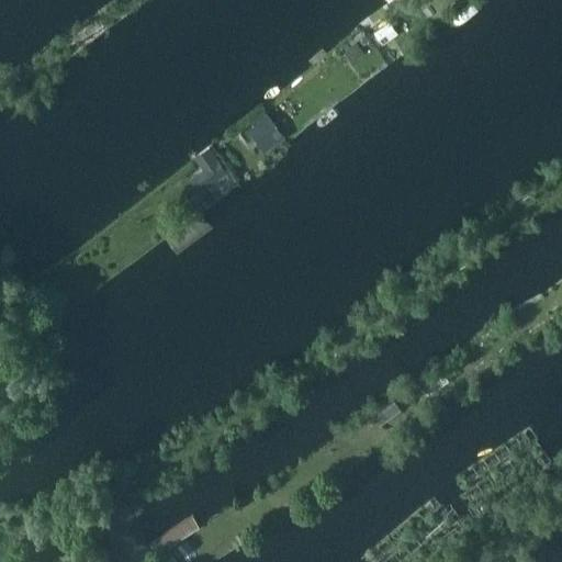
[(382,29),(375,33),(383,43),(390,38),(382,29)]
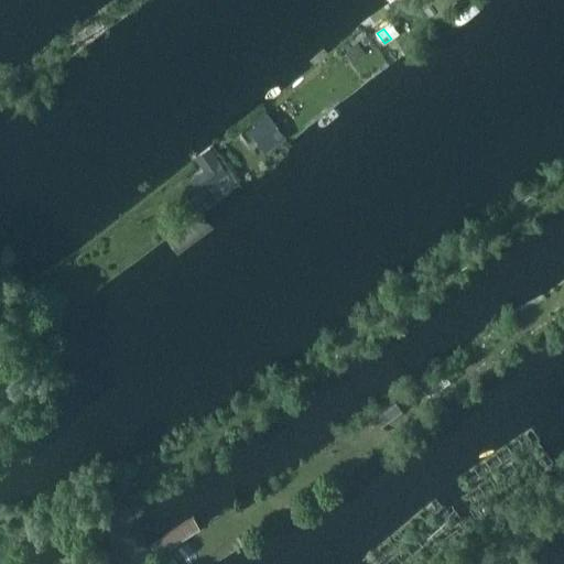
[(368,35),(361,40),(365,44),(371,40),(368,35)]
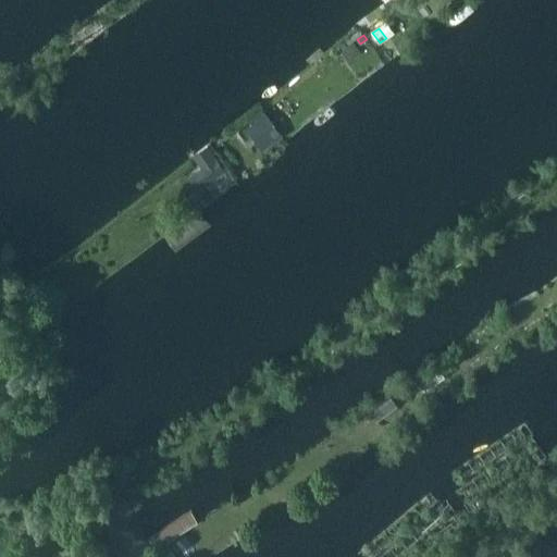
[(354,42),(343,50),(348,58),(359,49),(354,42)]
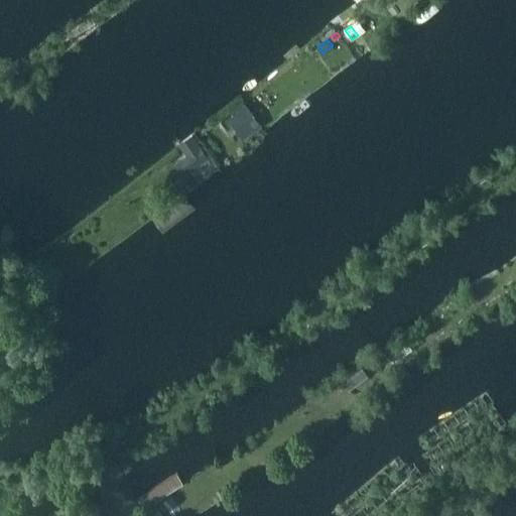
[(238,112),(228,119),(244,138),(261,125),(244,103),(236,109),(238,112)]
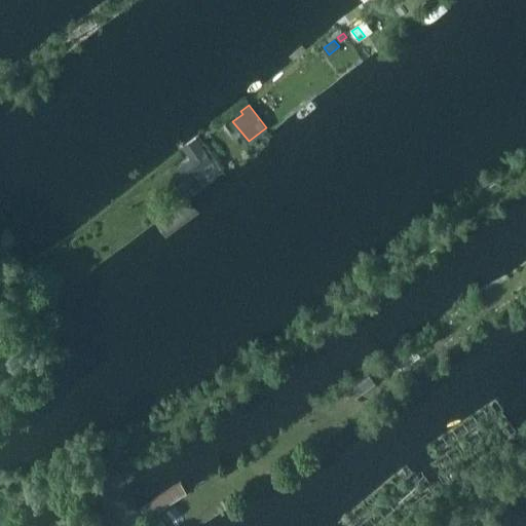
[(196,139),(184,147),(200,170),(212,161),(196,139)]
